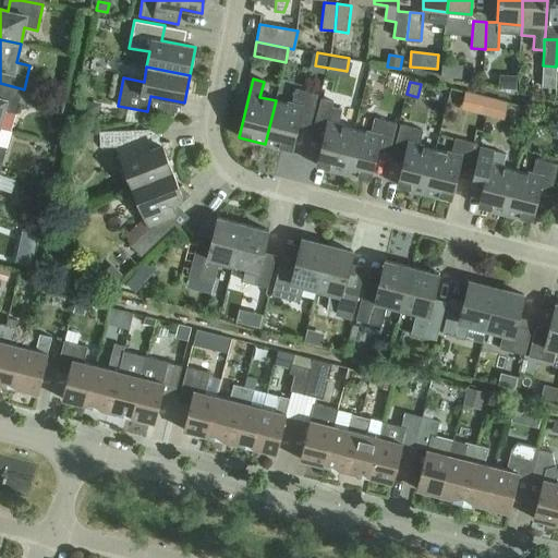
[(0,123),(4,110),(16,113),(20,104),(32,108),(36,94),(23,89),(24,89),(0,83),(0,123)]
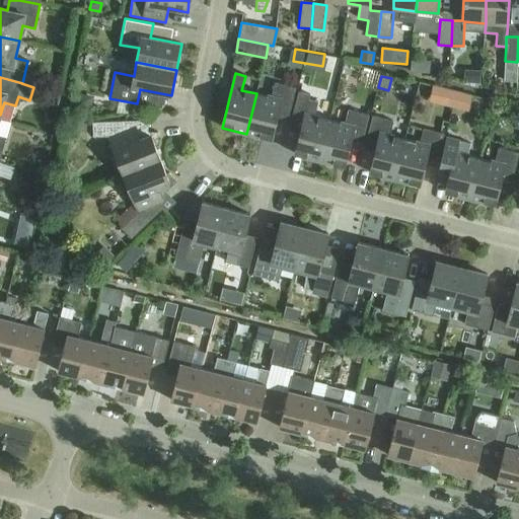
[(256,93),(246,134),(271,140),(278,113),(289,116),(296,88),(275,83),(272,97),(256,93)]
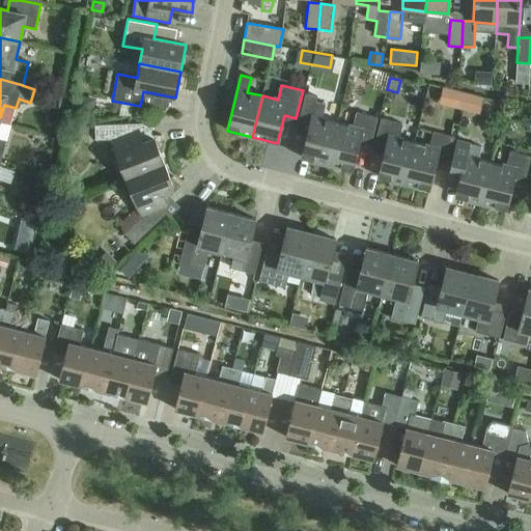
[(468,94),(455,91),(451,107),(464,110),(468,94)]
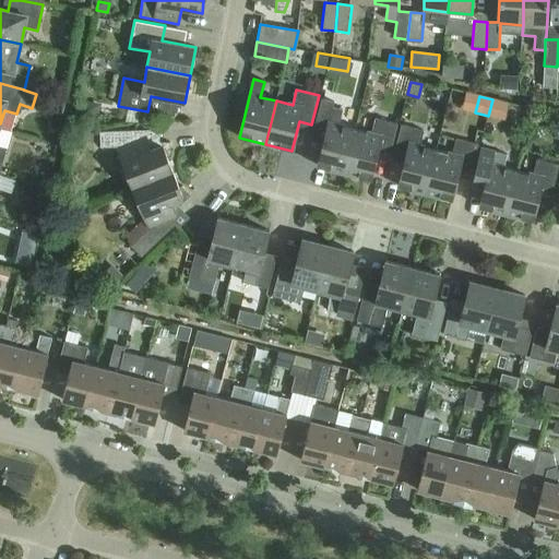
[(79,119),(97,123),(100,104),(83,100),(79,119)]
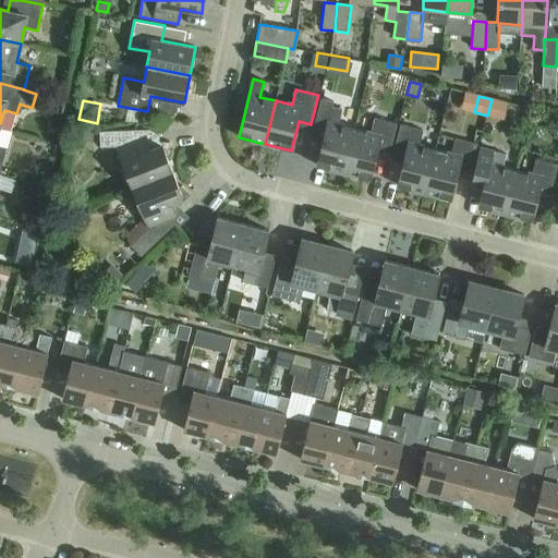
[(317,166),(343,172),(354,130),(338,125),(342,111),(332,108),(334,102),(322,100),(313,134),(325,136),(317,166)]
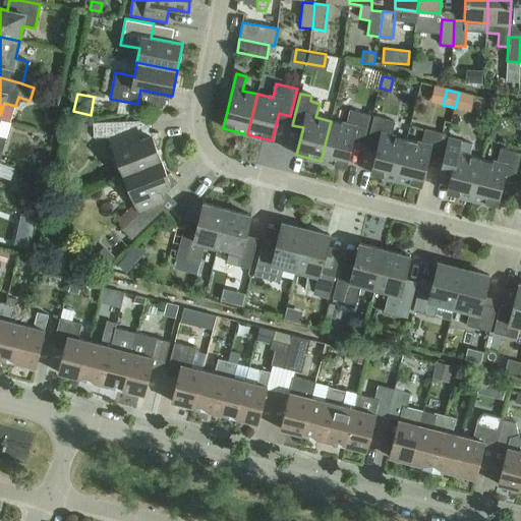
[(331,121),(321,161),(345,168),(352,140),(363,142),(370,116),(350,111),(346,125),(331,121)]
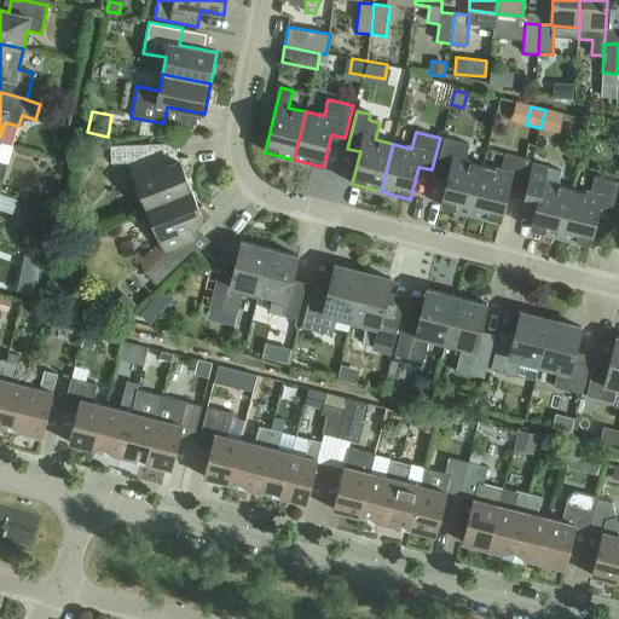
[(441,207),(470,214),(482,167),(464,162),(469,145),(444,139),(437,171),(450,174),(441,207)]
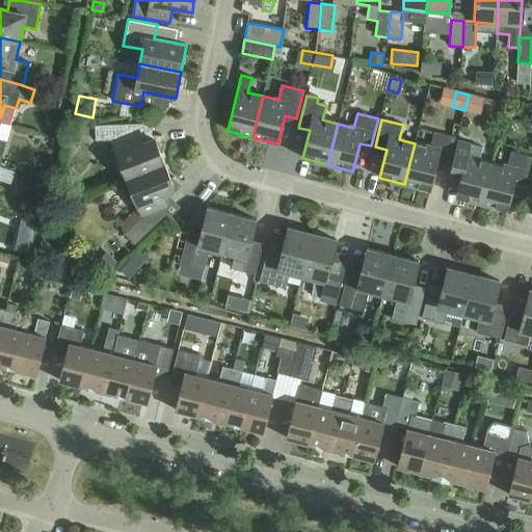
[(125,175),(127,179),(164,164),(159,149),(162,148),(161,136),(141,136),(141,137),(132,137),(131,125),(95,126),(96,140),(112,140),(116,150),(115,150),(118,158),(116,159),(114,162),(118,175),(123,175),(125,175)]
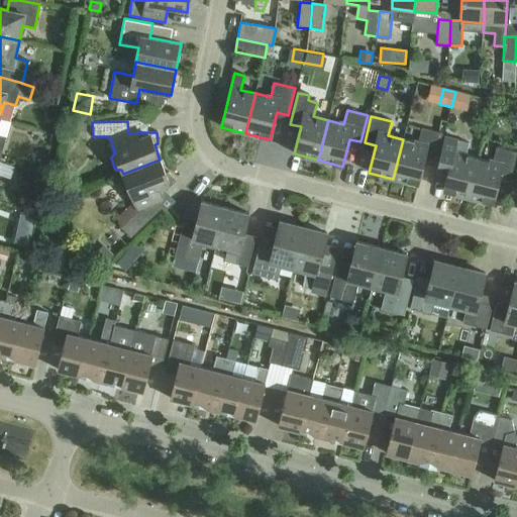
[(403,139),(393,179),(417,185),(424,158),(435,161),(442,134),(422,128),(418,142),(403,139)]
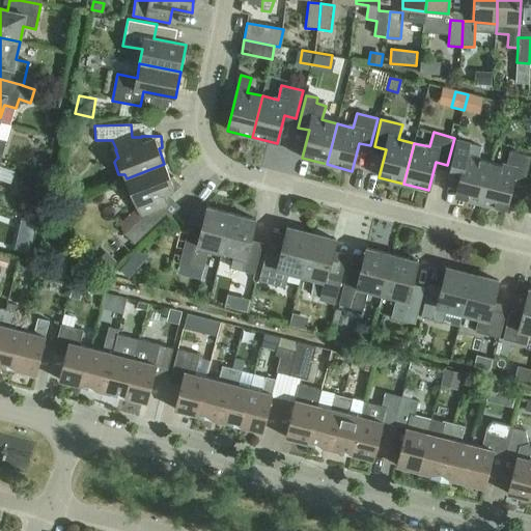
[(455,197),(480,203),(491,163),(478,160),(481,147),(457,141),(446,186),(457,188),(455,197)]
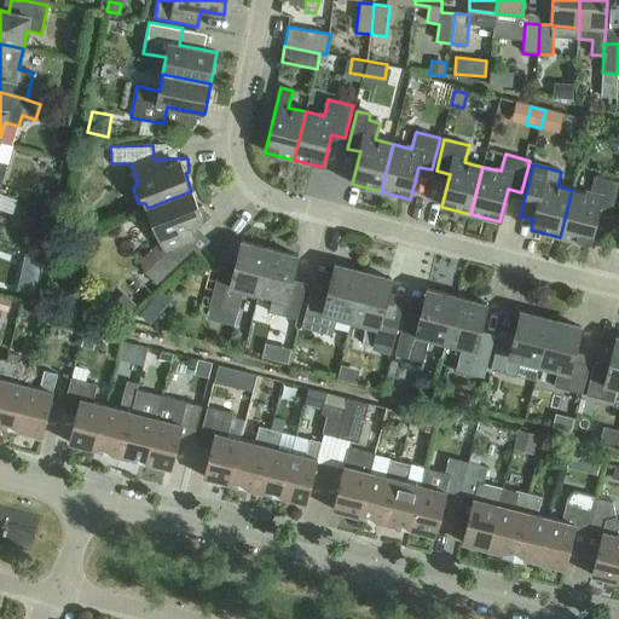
[(572,190),(560,237),(590,244),(597,212),(611,215),(618,184),(618,183),(595,177),(590,194),(572,190)]
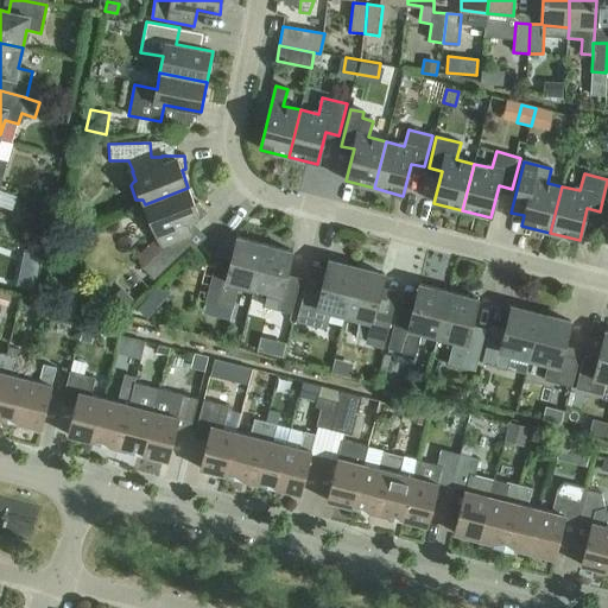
[(188,188),(145,204),(147,209),(145,210),(143,216),(147,228),(152,228),(154,228),(156,233),(157,233),(163,247),(143,267),(153,280),(190,245),(182,236),(192,227),(208,213),(198,202),(195,204),(188,188)]
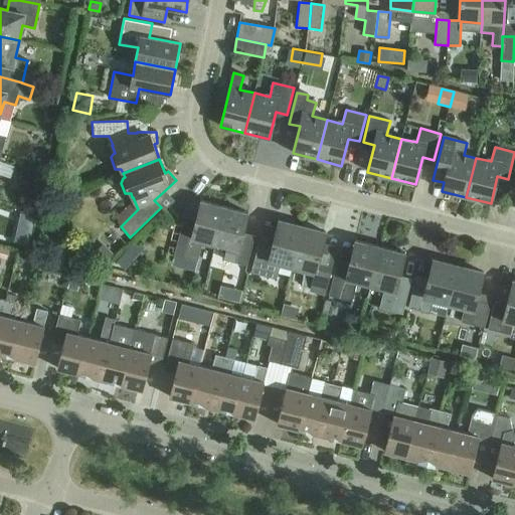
[(72,190),(68,178),(58,181),(62,193),(72,190)]
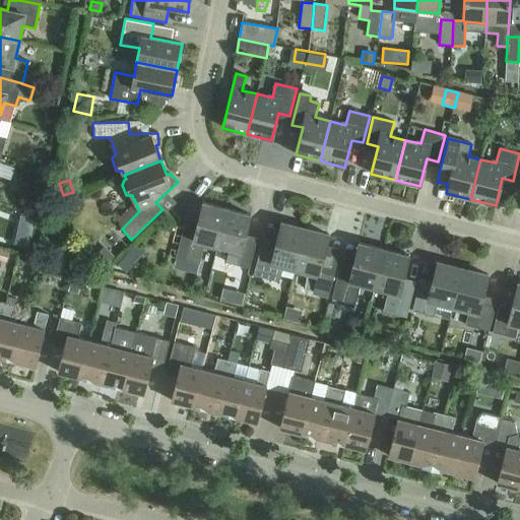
[(216,251),(217,247),(226,209),(202,203),(196,230),(184,226),(176,258),(199,264),(203,248),(216,251)]
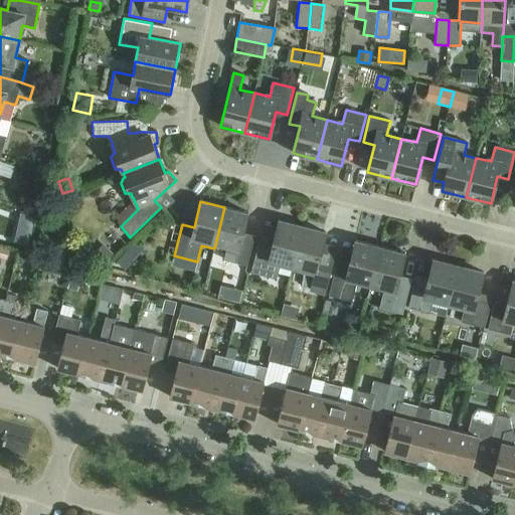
[(215,244),(227,247),(224,261),(247,267),(253,242),(241,239),(248,213),(224,207),(215,244)]
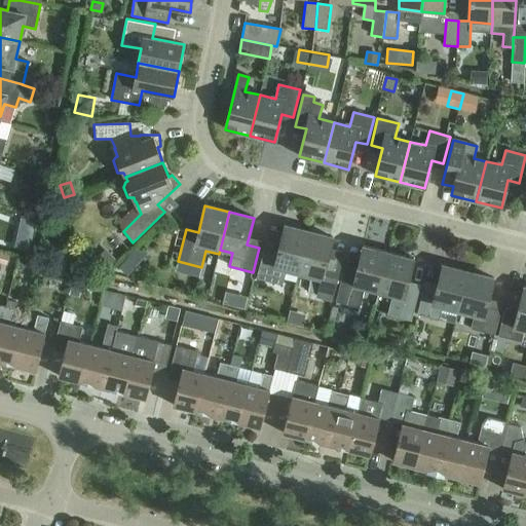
[(36,221),(22,218),(19,230),(33,233),(36,221)]
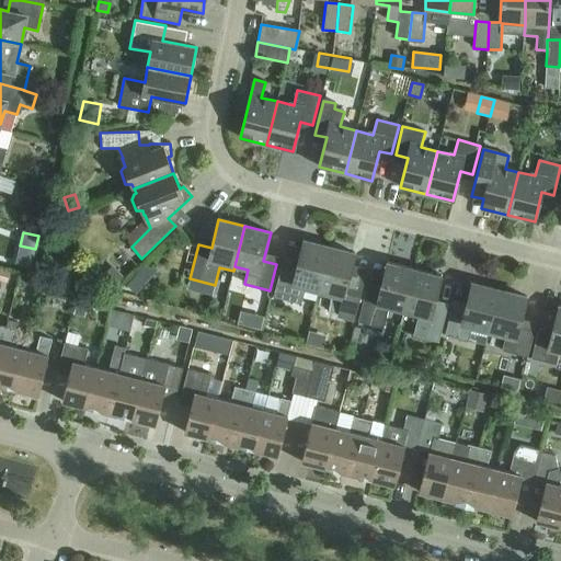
[(305,287),(318,290),(329,248),(304,241),(297,268),(282,265),(274,297),(300,304),(305,287)]
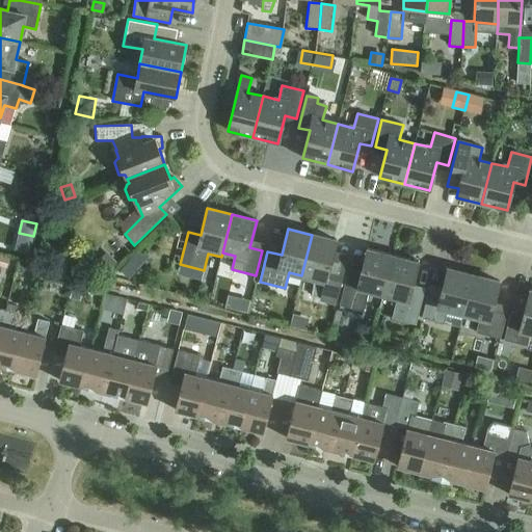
[(312,235),(301,275),(315,278),(312,295),(336,301),(348,255),(334,251),(337,241),(312,235)]
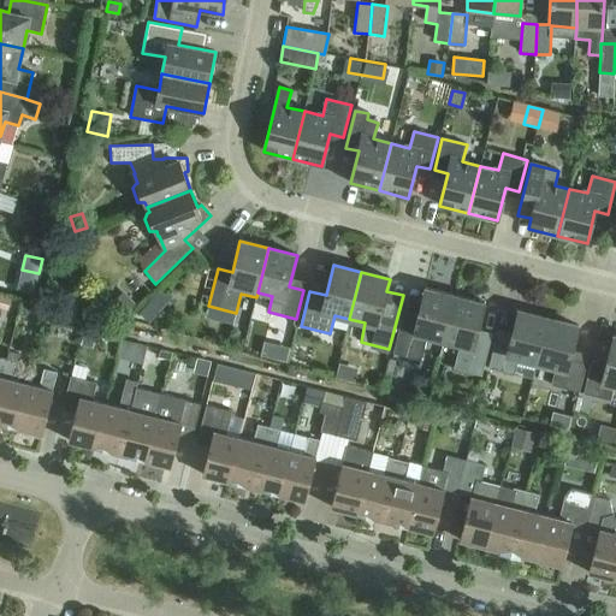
[(428,333),(444,338),(455,296),(425,288),(416,320),(403,317),(395,349),(422,356),(428,333)]
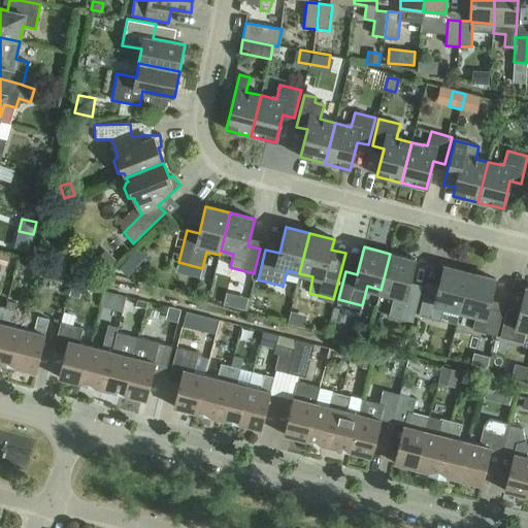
[(128,277),(150,254),(135,250),(119,269),(128,277)]
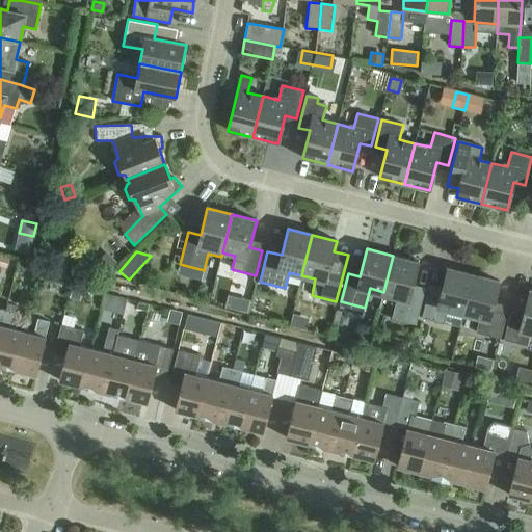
[(97,263),(108,274),(118,264),(107,253),(97,263)]
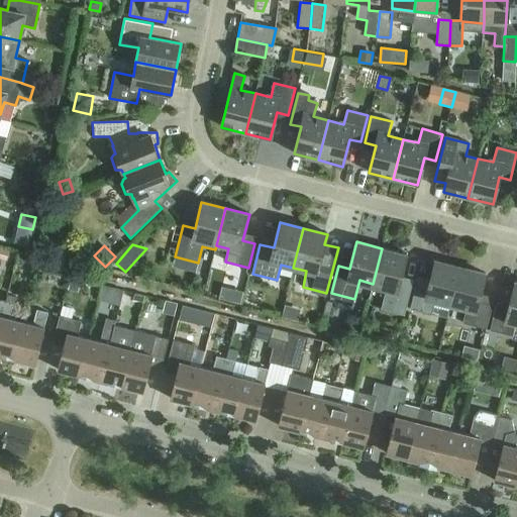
[(0,260),(7,262),(10,250),(0,247),(0,260)]
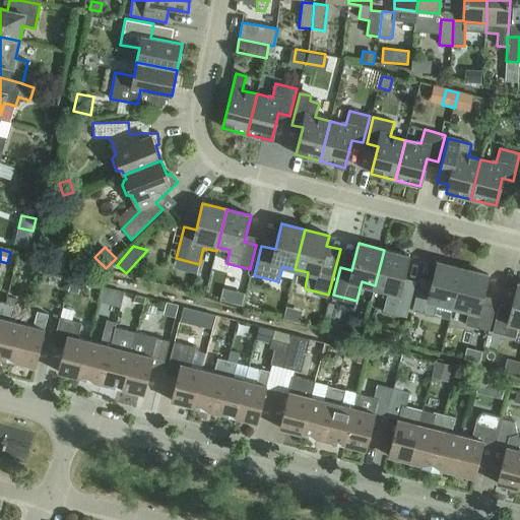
[(384,250),(375,285),(389,288),(384,308),(407,314),(414,285),(403,283),(409,256),(384,250)]
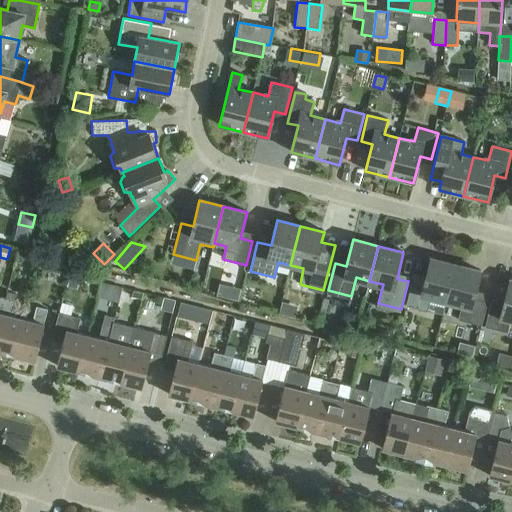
[(431,298),(446,302),(456,265),(430,259),(423,286),(412,283),(406,307),(427,313),(431,298)]
